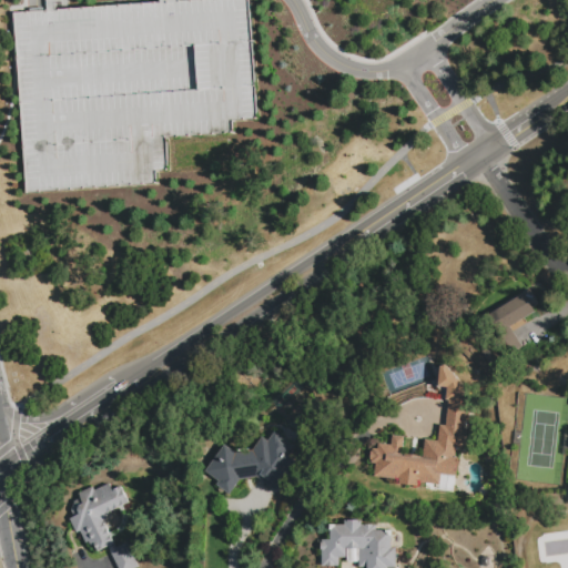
[(13,13),(34,11),(198,0),(247,0),(256,119),(232,120),(233,134),(165,140),(168,171),(155,172),(156,184),(27,193),(13,13)]
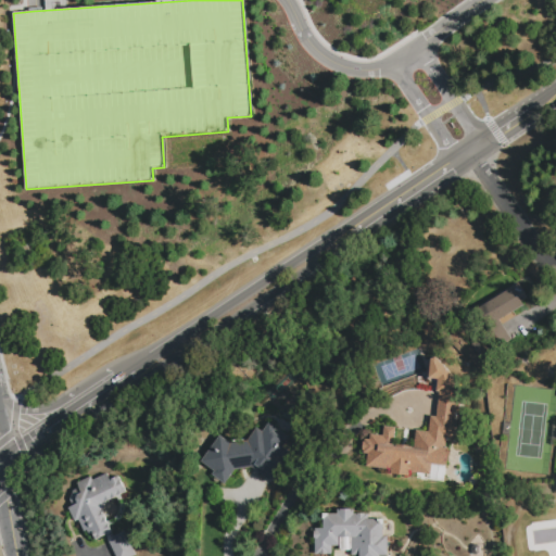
[(525,304),(498,320),(510,339),(492,350),(482,335),(490,330),(477,311),(519,282),(528,297),(521,301),(525,304)]
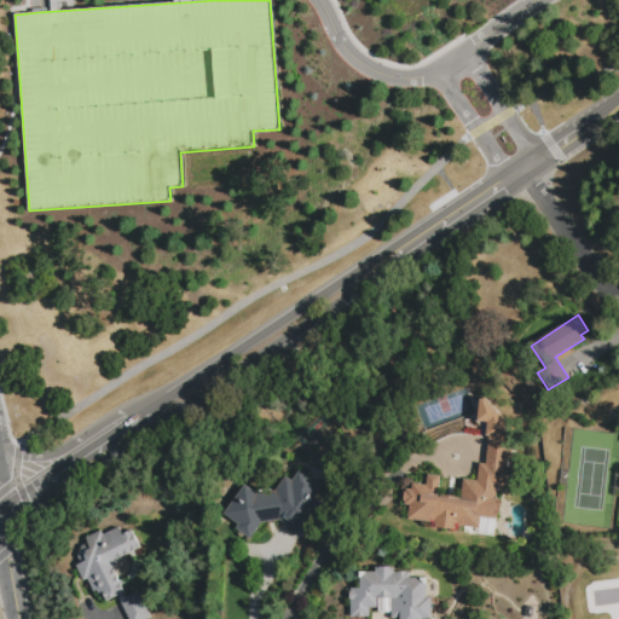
[(481,463),(485,438),(484,438),(486,423),(472,422),(474,400),(481,397),(503,421),(503,426),(505,426),(505,440),(509,440),(508,461),(504,460),(503,467),(505,468),(503,490),(493,490),(492,499),(495,501),(490,537),(458,532),(460,527),(452,526),(451,531),(431,528),(432,524),(404,519),(406,505),(399,504),(400,501),(399,501),(400,489),(406,490),(408,482),(423,485),(424,474),(438,476),(434,497),(437,498),(438,497),(438,496),(439,496),(457,498),(460,479),(474,480),(476,463),(481,463)]
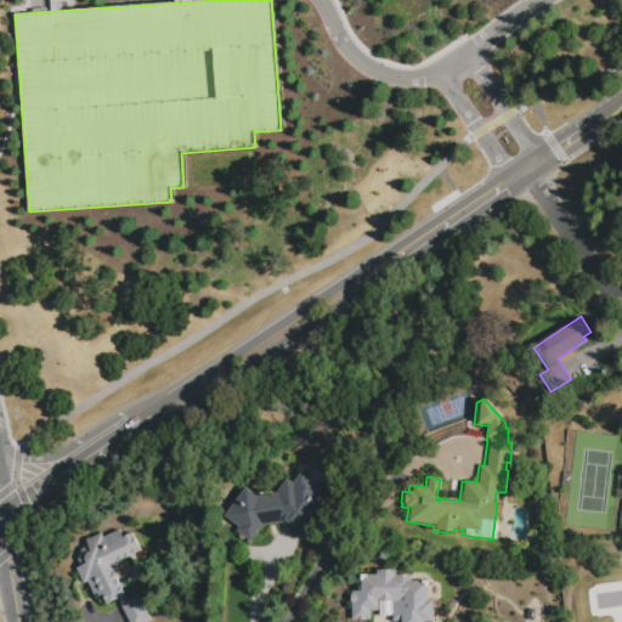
[(225,479),(246,464),(256,480),(236,495),(225,479)]
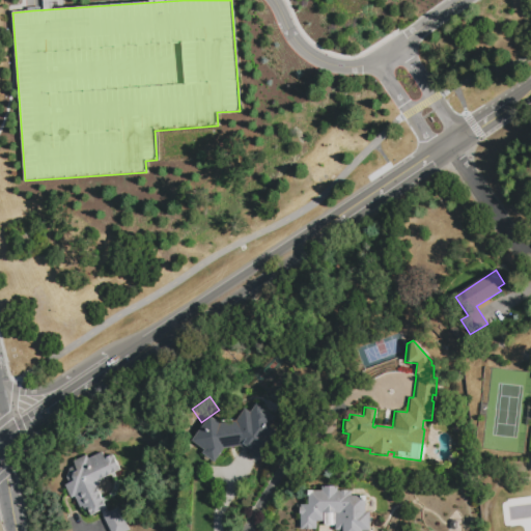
[(193,441),(210,416),(220,423),(236,421),(244,409),(250,412),(255,403),(276,419),(271,426),(278,432),(258,459),(240,446),(224,449),(215,463),(202,453),(204,450),(193,441)]
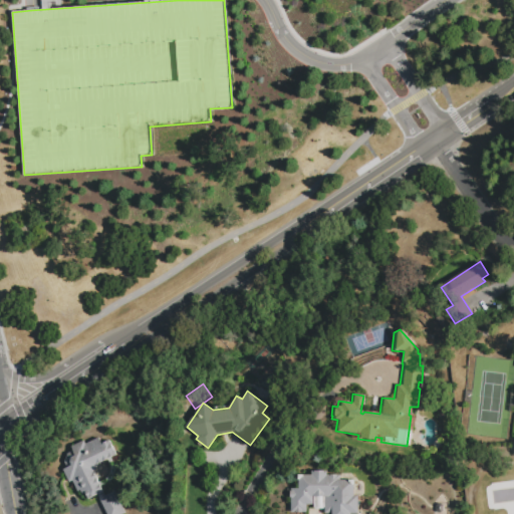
[(230,399),(221,406),(216,398),(225,391),(230,399)]
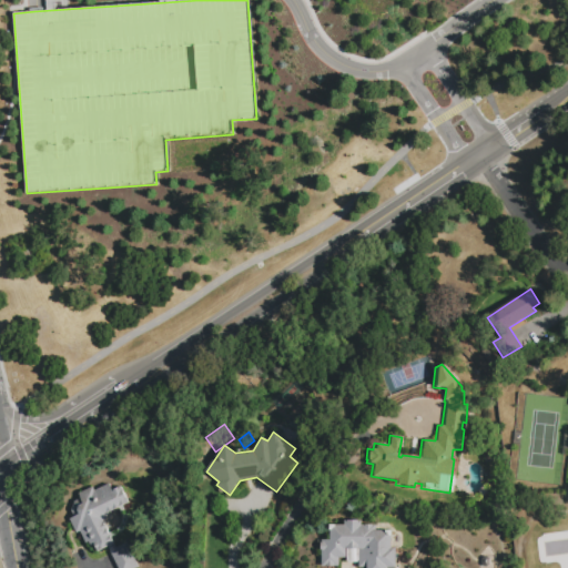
[(140,567),(137,567),(117,567),(108,548),(98,553),(94,546),(91,547),(89,543),(83,544),(78,533),(73,535),(71,529),(73,528),(74,526),(73,524),(72,523),(70,523),(69,519),(73,517),(71,511),(74,501),(80,498),(78,495),(92,487),(94,492),(109,484),(112,490),(120,487),(128,504),(109,511),(105,514),(104,517),(103,520),(104,523),(115,548),(128,543),(140,567)]
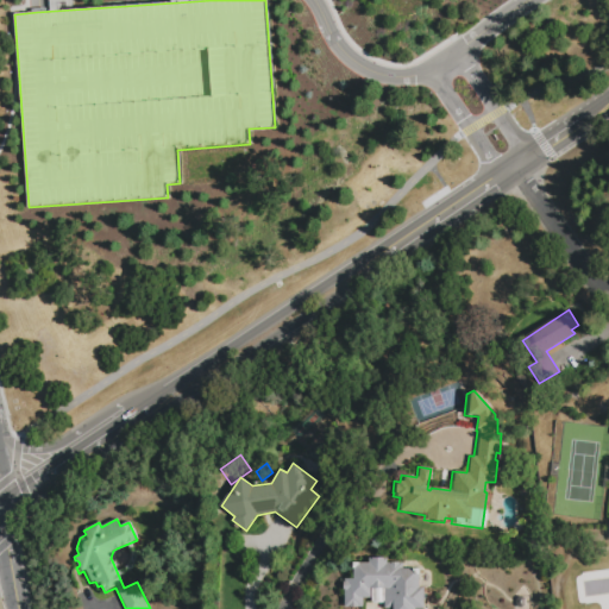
[(355,563),(370,563),(370,558),(388,558),(388,563),(403,563),(403,569),(420,569),(420,588),(425,588),(425,608),(384,608),(385,603),(383,603),(382,604),(377,604),(375,604),(372,602),(372,598),(363,598),(363,608),(346,608),(345,590),(344,583),(345,583),(345,579),(355,579),(355,563)]
